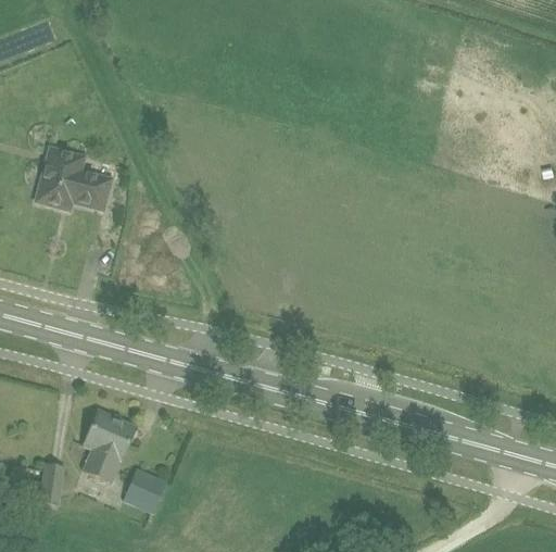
[(72,176),(75,164),(48,157),(36,202),(64,209),(66,201),(73,202),(79,178),(72,176)]
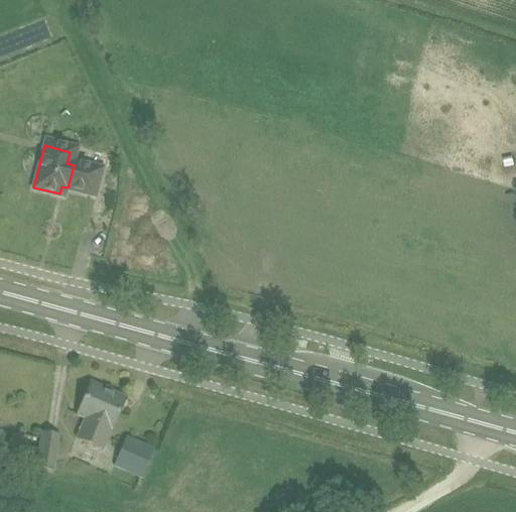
[(77,154),(70,152),(67,163),(74,165),(68,187),(97,196),(104,166),(76,158),(77,154)]
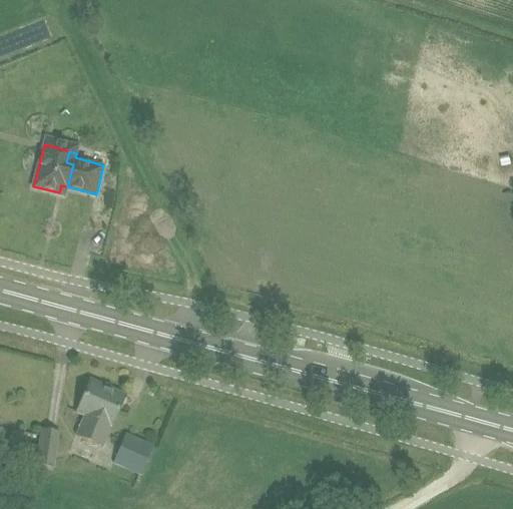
[(101,445),(123,394),(89,379),(76,410),(83,413),(75,434),(101,445)]
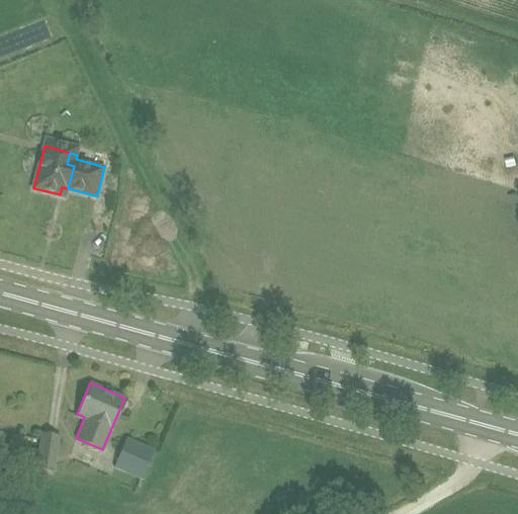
[(35,467),(56,470),(61,434),(41,431),(35,467)]
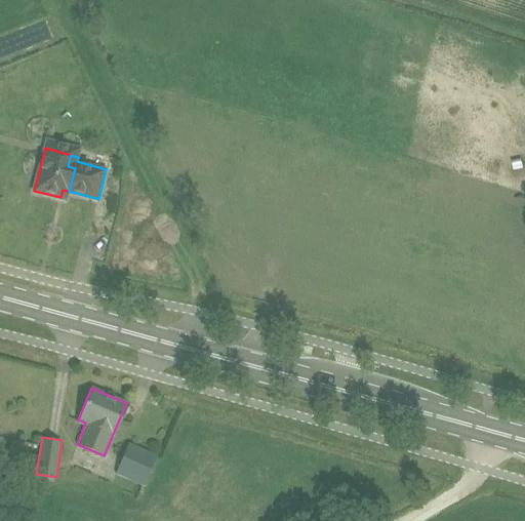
[(144,483),(156,453),(128,441),(116,472),(144,483)]
